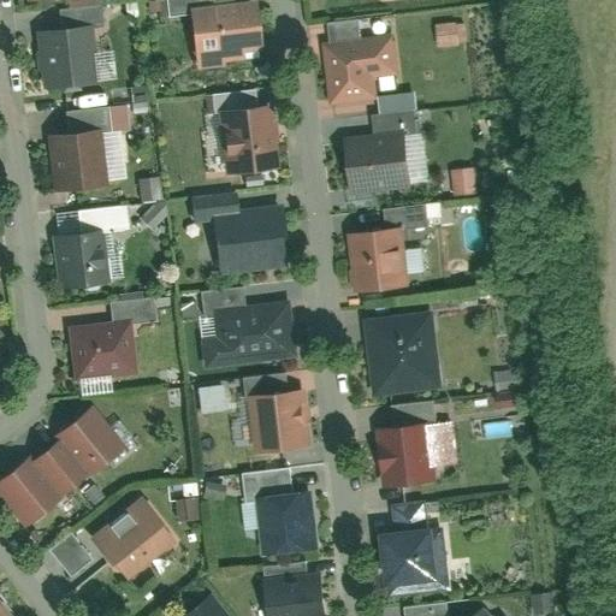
[(264,57),(254,0),(241,0),(189,7),(197,66),(264,57)]
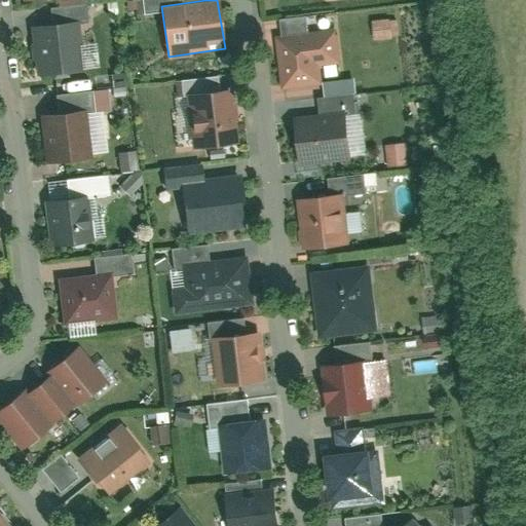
[(73,19),(28,25),(35,76),(79,70),(73,19)]
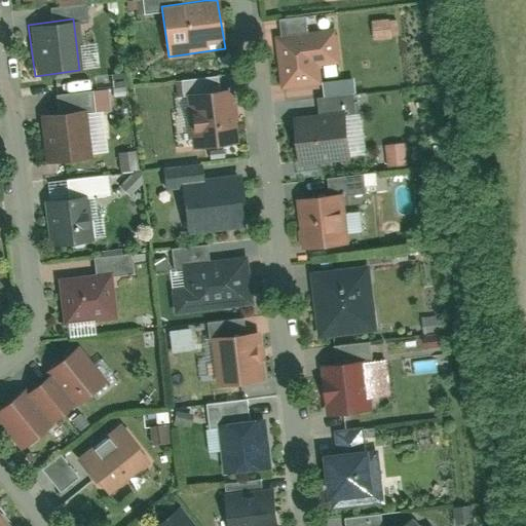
[(308,20),(309,30),(334,28),(333,19),(308,20)]
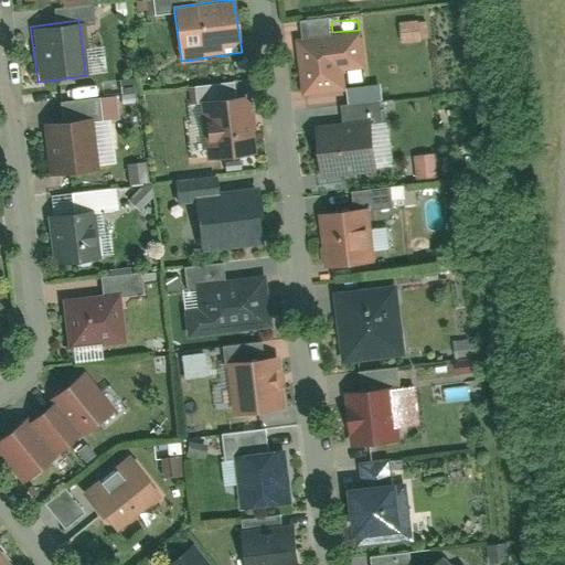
[(400,22),(401,42),(427,41),(426,20),(400,22)]
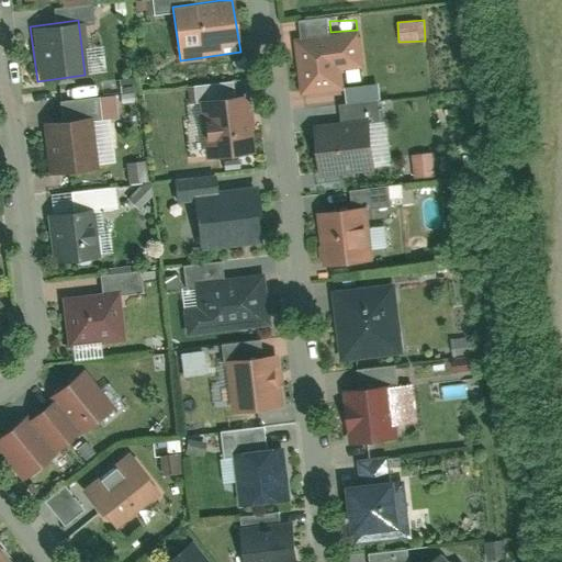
[(367,68),(362,32),(295,40),(301,96),(347,91),(345,71),(367,68)]
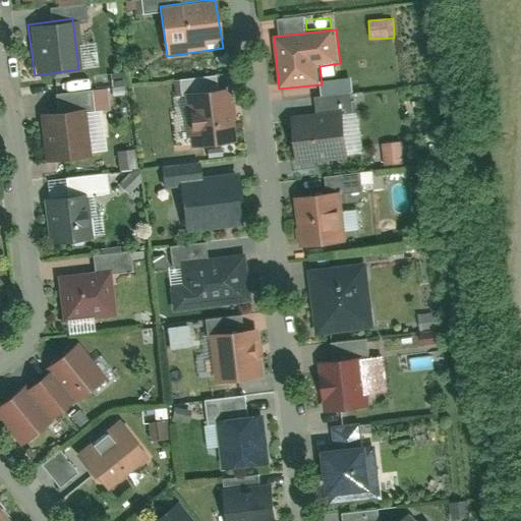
[(229,146),(224,89),(182,93),(187,149),(229,146)]
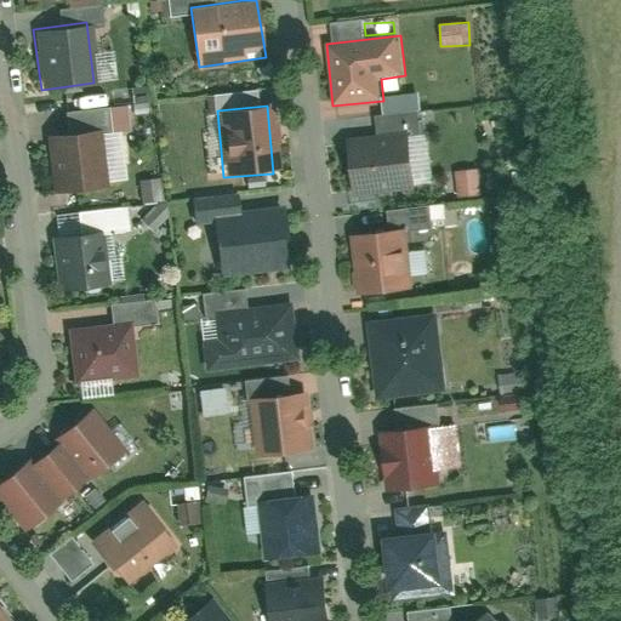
[(103,126),(46,135),(56,197),(113,188),(103,126)]
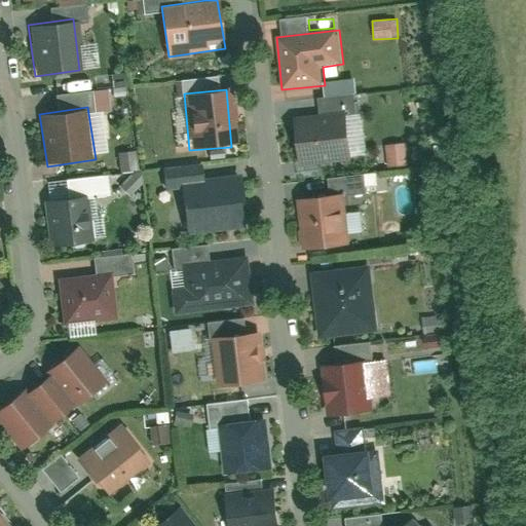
[(347,112),(293,116),(297,165),(351,161),(347,112)]
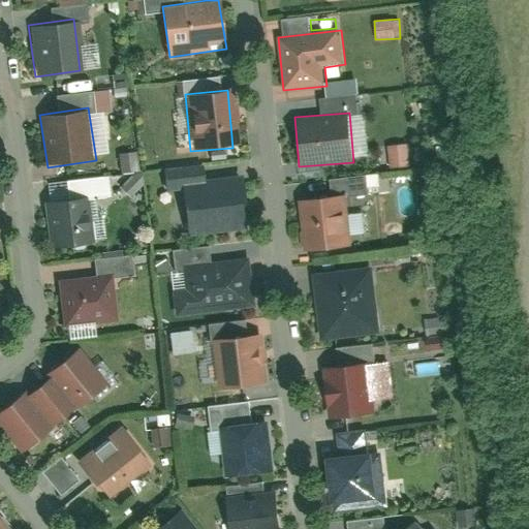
[(391,166),(409,165),(408,145),(390,146),(391,166)]
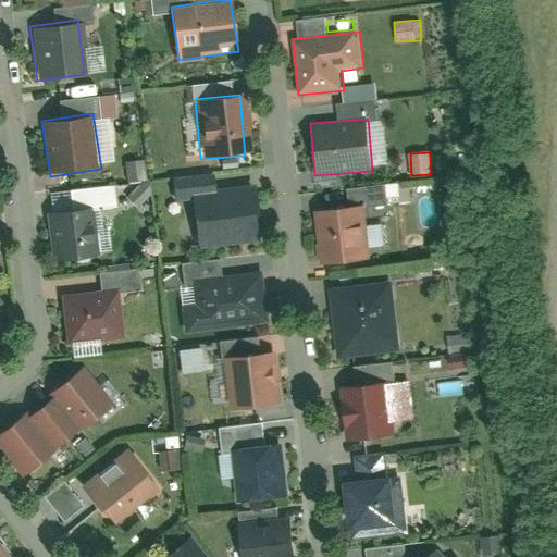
[(261,239),(255,185),(194,193),(201,248),(261,239)]
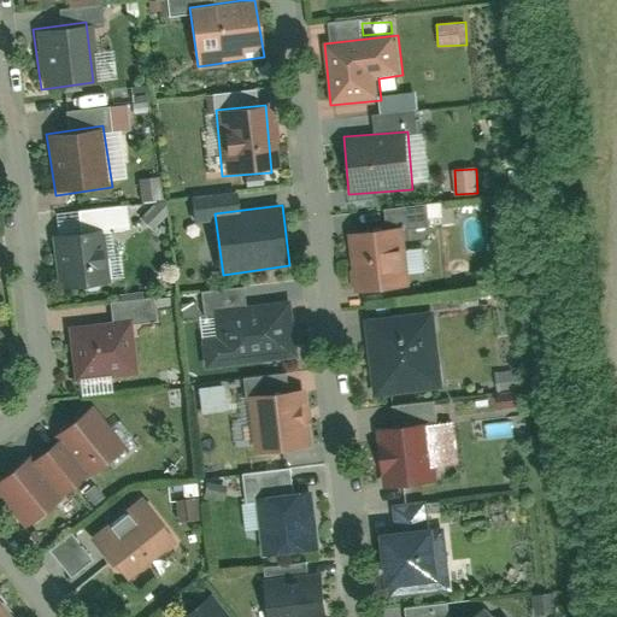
[(101,224),(51,234),(62,291),(111,282),(101,224)]
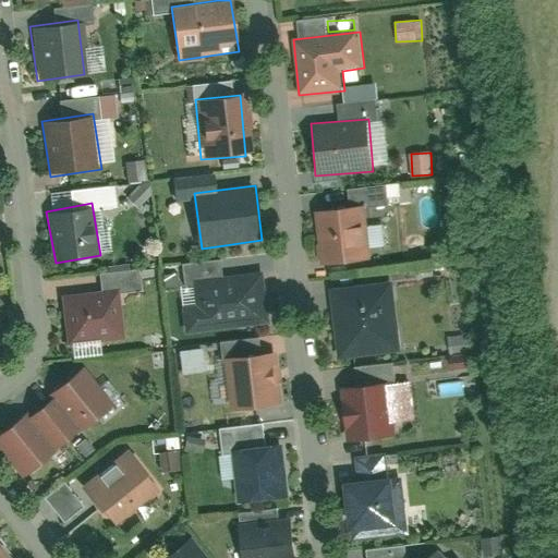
[(372,259),(365,204),(313,211),(320,267),(372,259)]
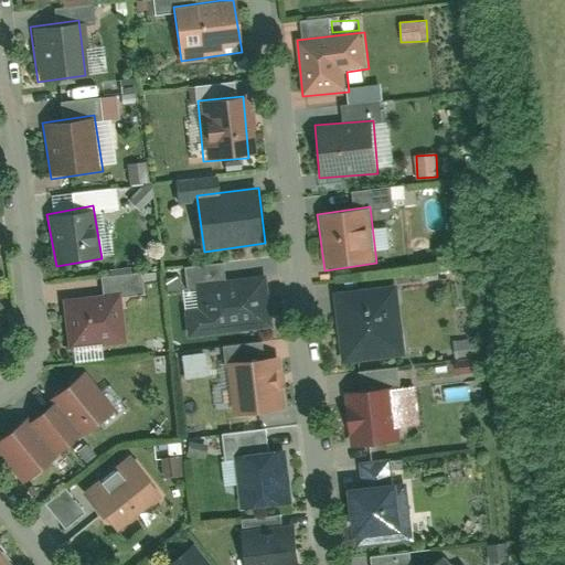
[(144,273),(103,277),(105,297),(123,295),(146,292),(144,273)]
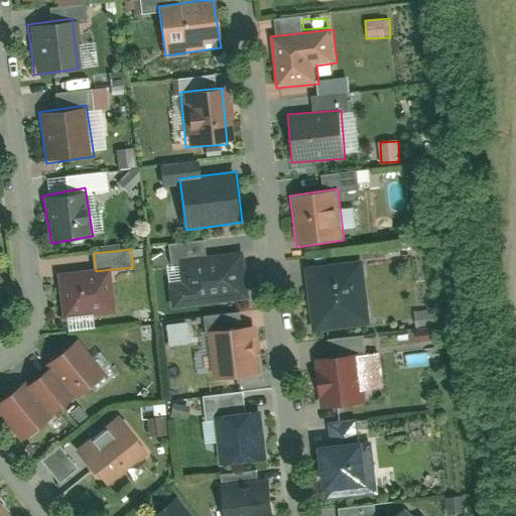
[(251,300),(247,253),(177,259),(179,280),(166,282),(169,308),(251,300)]
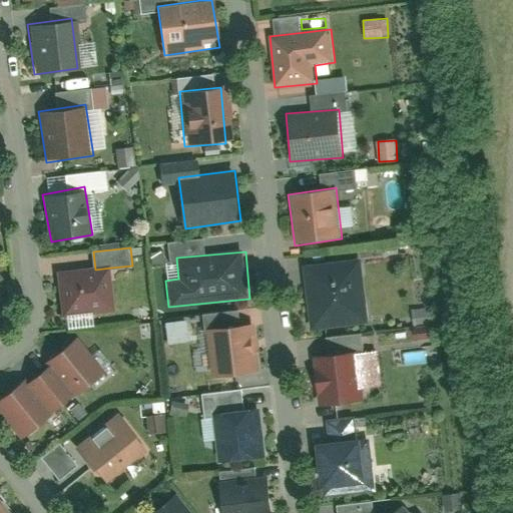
[(363,258),(305,266),(313,330),(372,322),(363,258)]
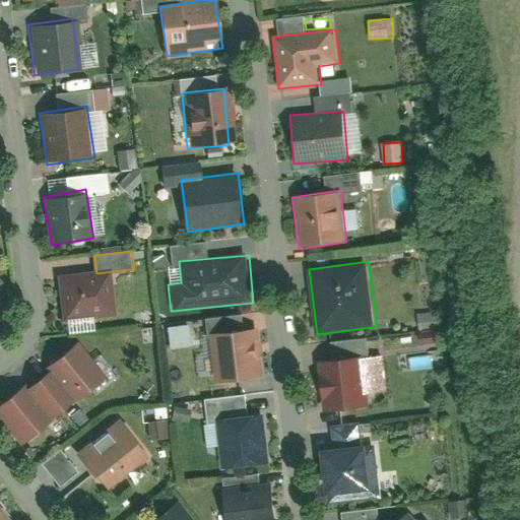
[(118,316),(113,271),(96,273),(60,277),(64,321),(118,316)]
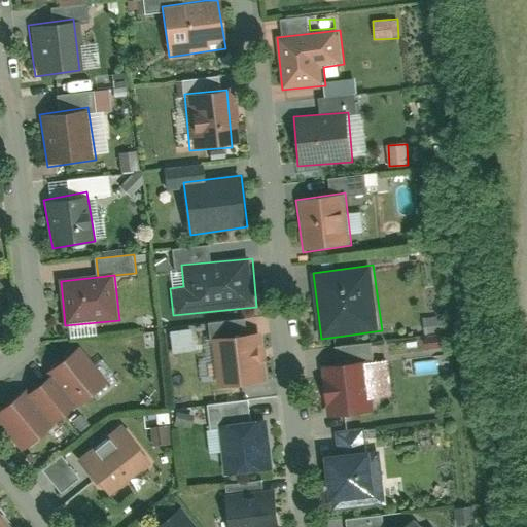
[(269,382),(262,331),(210,338),(216,388),(269,382)]
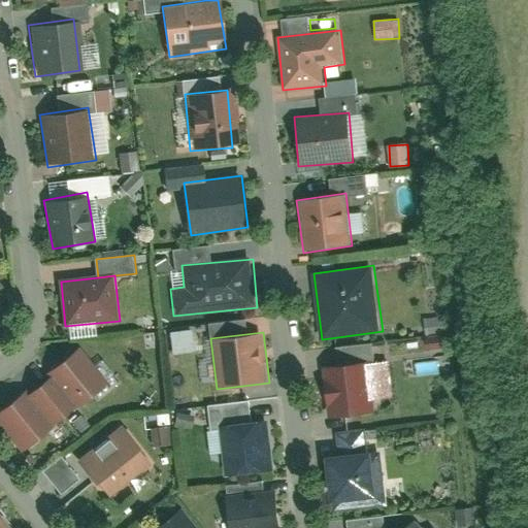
[(171,333),(170,349),(194,352),(196,336),(171,333)]
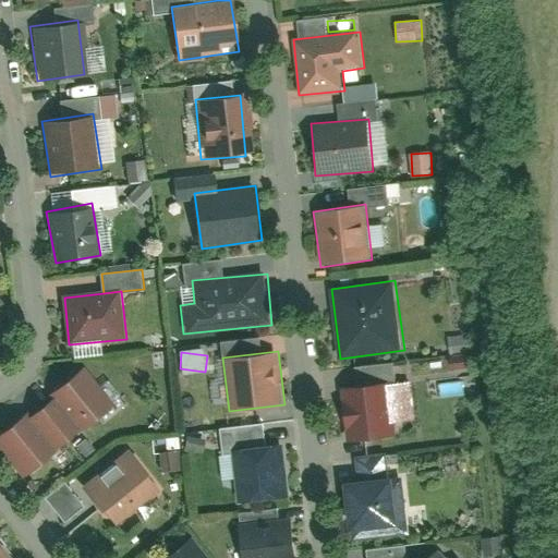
[(100,412),(71,375),(49,392),(55,399),(27,420),(22,413),(0,429),(0,445),(22,473),(76,431),(100,412)]
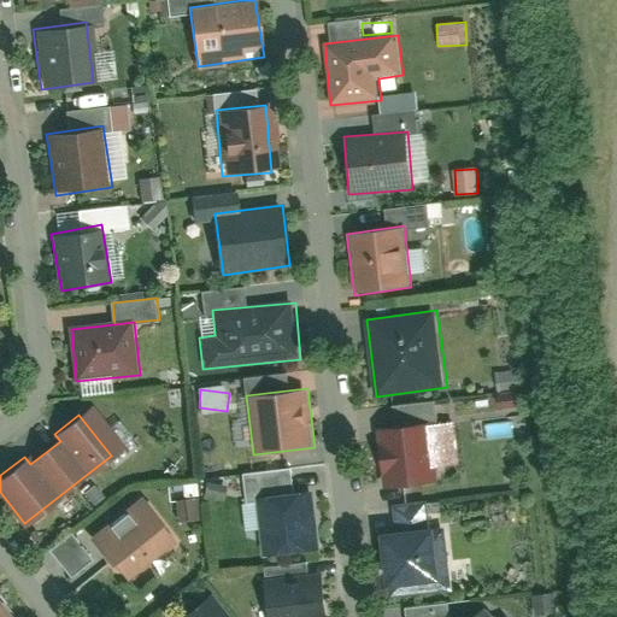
[(429,424),(378,429),(385,489),(435,483),(429,424)]
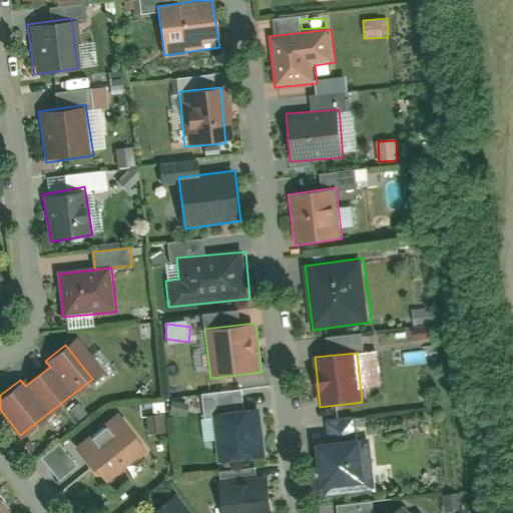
[(270,457),(264,408),(213,414),(219,464),(270,457)]
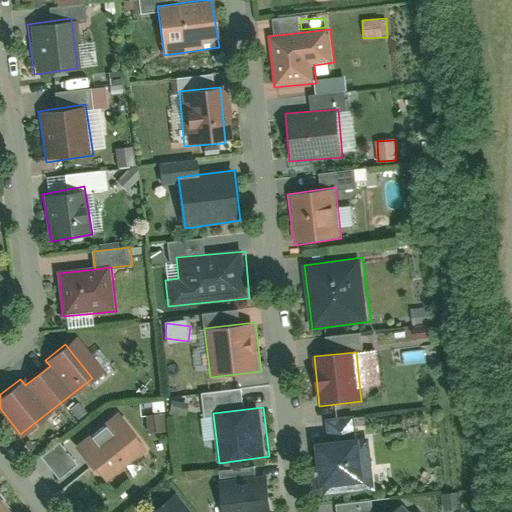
[(144,447),(116,412),(74,446),(102,481),(144,447)]
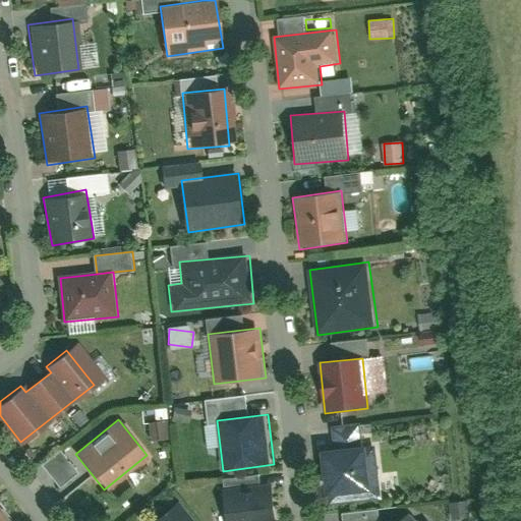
[(375,443),(320,450),(326,506),(383,499),(375,443)]
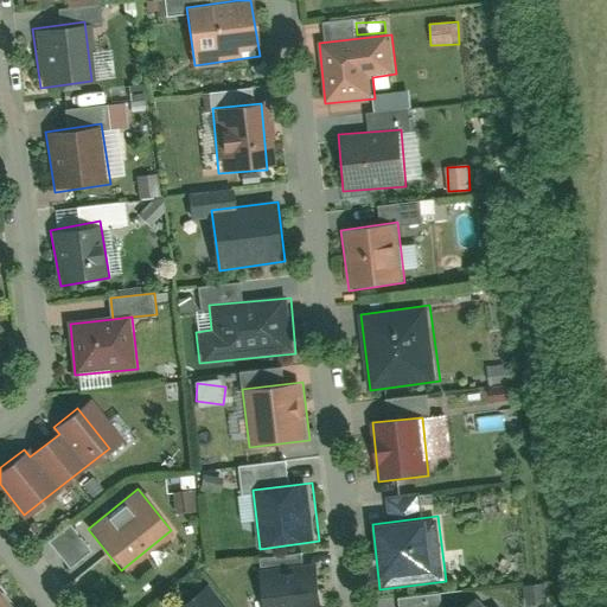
[(325,606),(321,563),(261,568),(263,606),(325,606)]
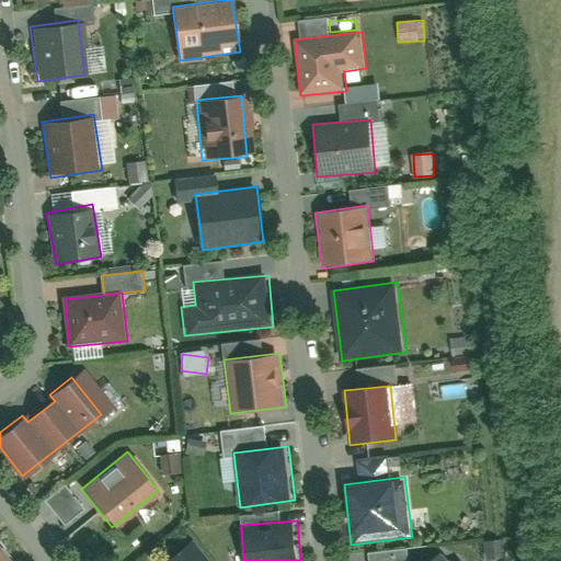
[(0,560),(8,560),(10,560),(0,546),(0,560)]
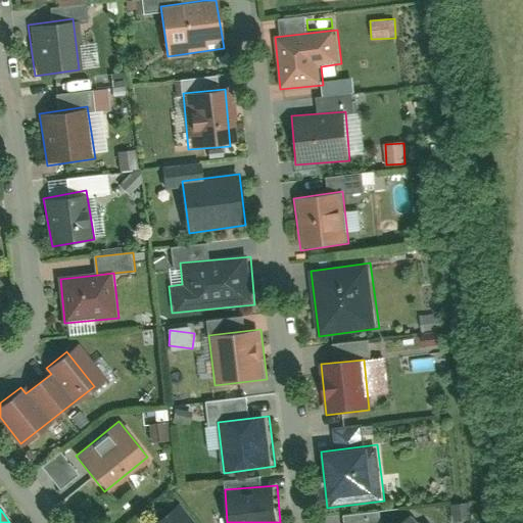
[(381,522),(381,511),(344,513),(344,522),(381,522)]
